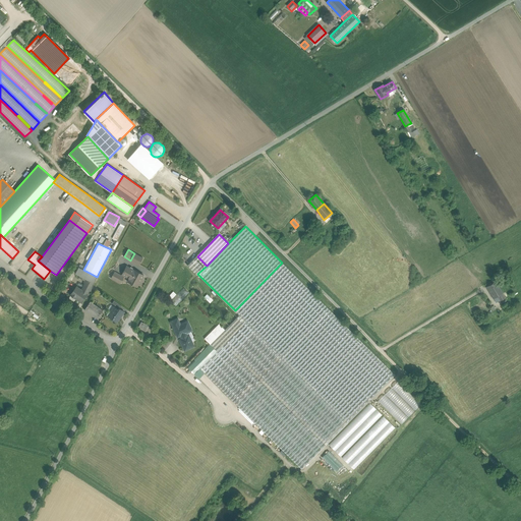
[(142,258),(134,253),(130,261),(139,266),(142,258)]
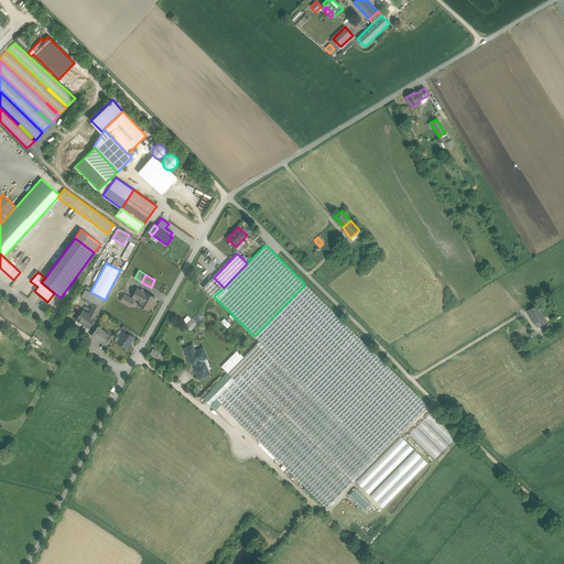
[(221,286),(213,279),(208,284),(217,291),(221,286)]
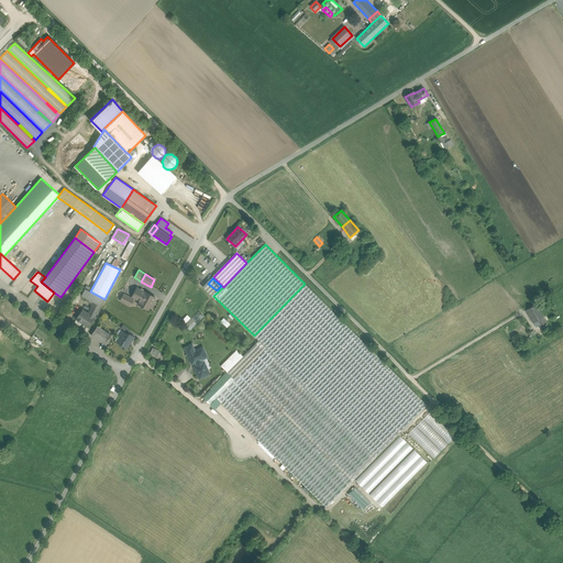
[(428,406),(305,284),(254,335),(258,341),(266,348),(306,388),(376,457),(428,406)]
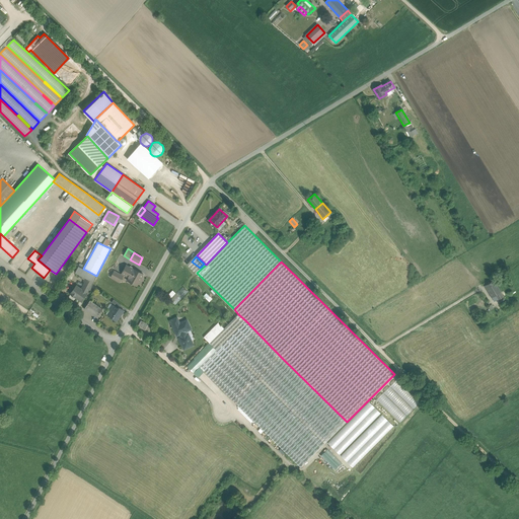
[(130,268),(126,266),(122,274),(129,278),(134,270),(132,269),(132,268),(130,267),(130,268)]
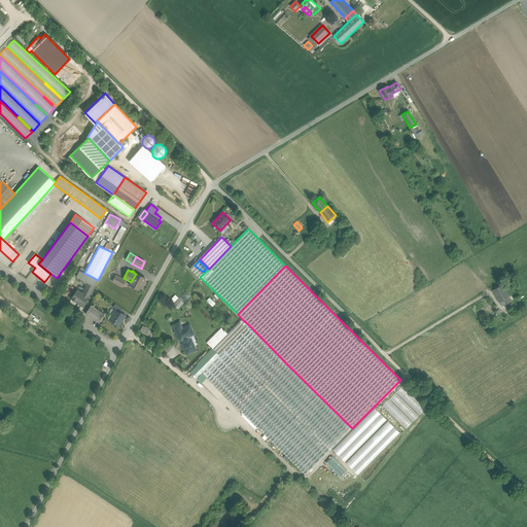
[(84,273),(79,271),(76,276),(89,283),(95,286),(98,280),(84,273)]
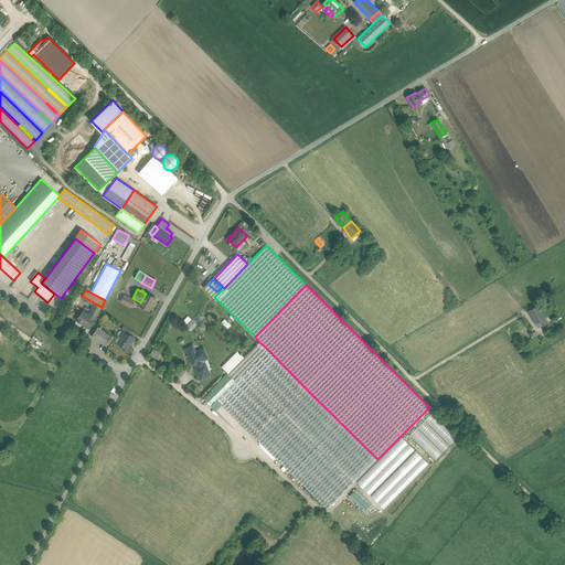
[(156,298),(146,292),(140,302),(139,306),(149,311),(156,298)]
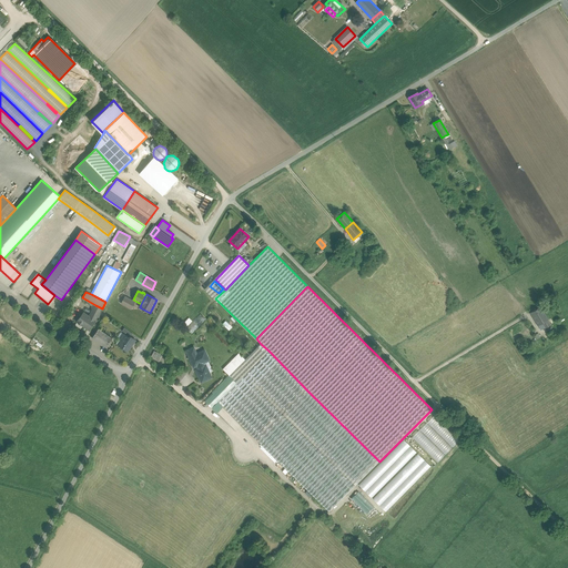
[(134,302),(125,296),(121,304),(131,310),(134,302)]
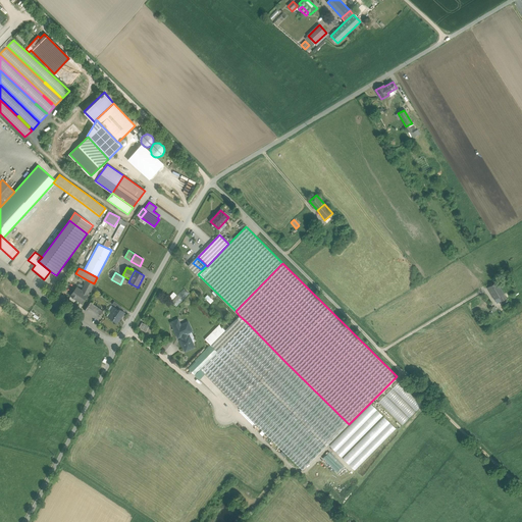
[(94,283),(88,280),(82,291),(88,295),(94,283)]
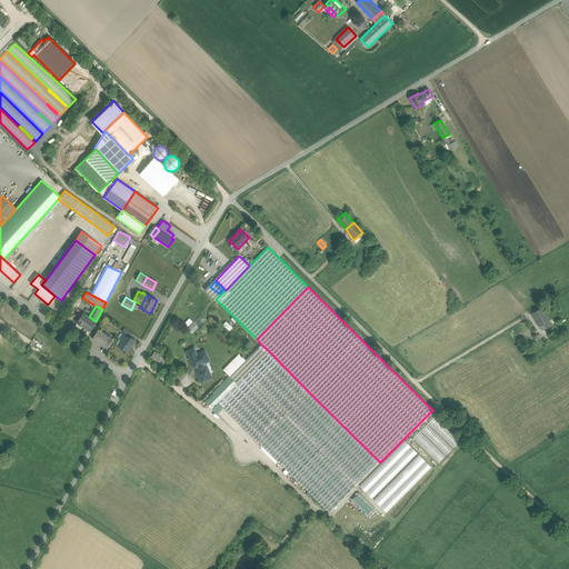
[(541,308),(531,313),(539,326),(542,323),(548,320),(541,308)]
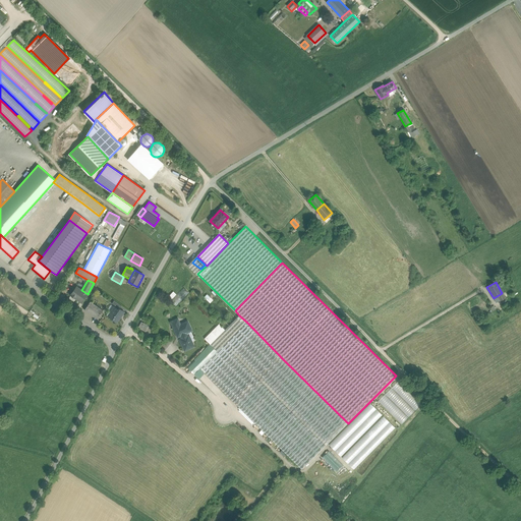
[(81,290),(76,287),(71,295),(81,302),(88,294),(81,290)]
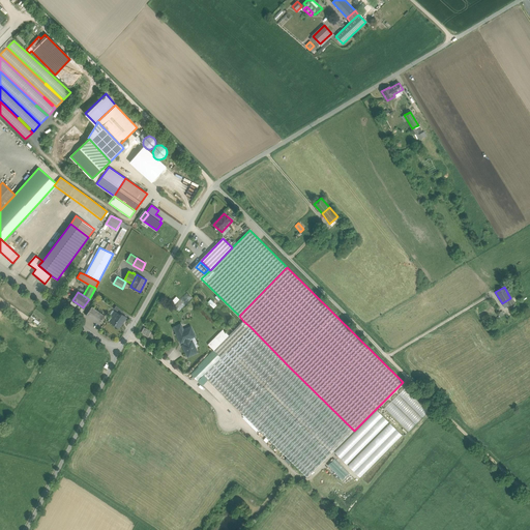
[(186,293),(173,306),(179,313),(193,299),(186,293)]
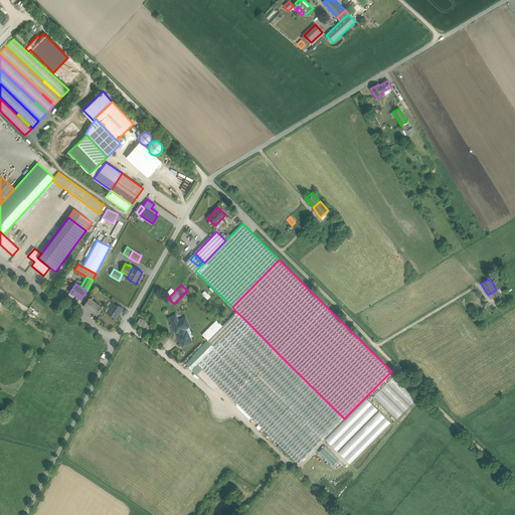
[(102,307),(90,298),(83,306),(96,315),(102,307)]
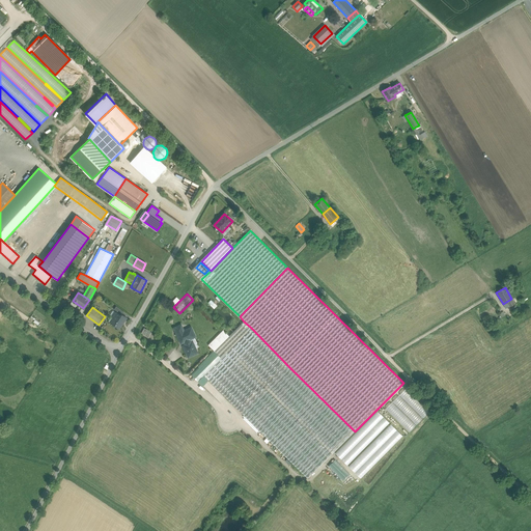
[(121,315),(117,312),(113,318),(111,317),(108,320),(115,326),(116,325),(119,328),(127,317),(121,314),(121,315)]
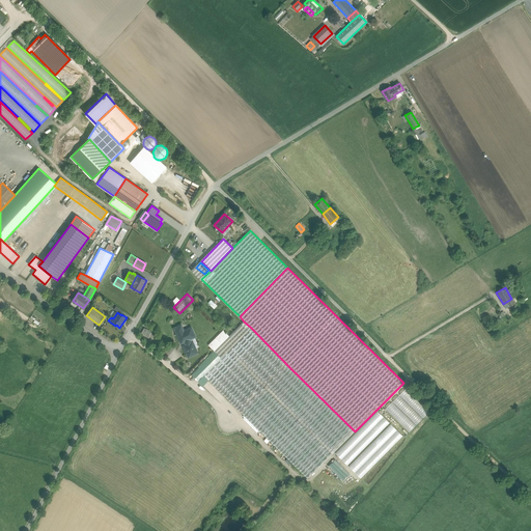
[(244,322),(215,351),(221,358),(251,328),(244,322)]
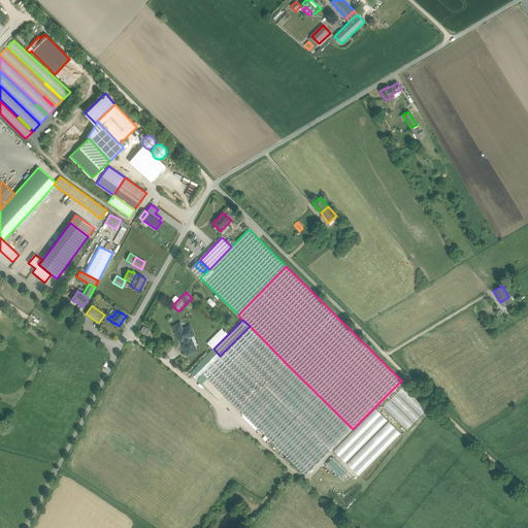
[(190,340),(188,337),(194,334),(190,326),(183,329),(180,330),(177,324),(173,326),(175,332),(179,341),(184,340),(185,342),(182,343),(187,355),(196,351),(191,339),(190,340)]
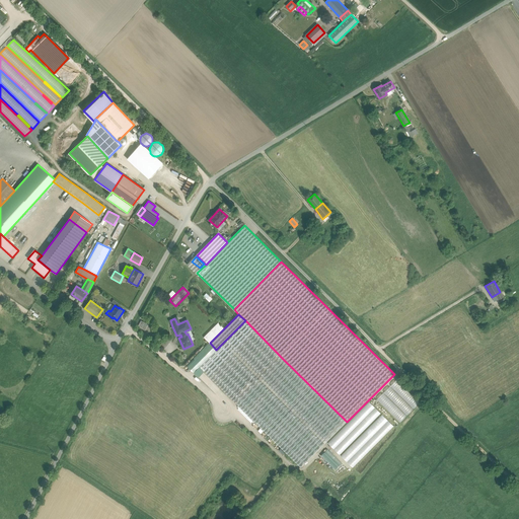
[(148,324),(141,320),(138,326),(145,330),(148,324)]
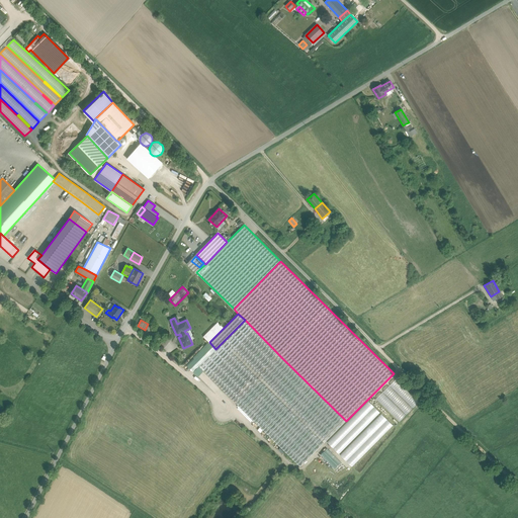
[(216,349),(198,366),(236,403),(281,357),(245,320),(216,349)]
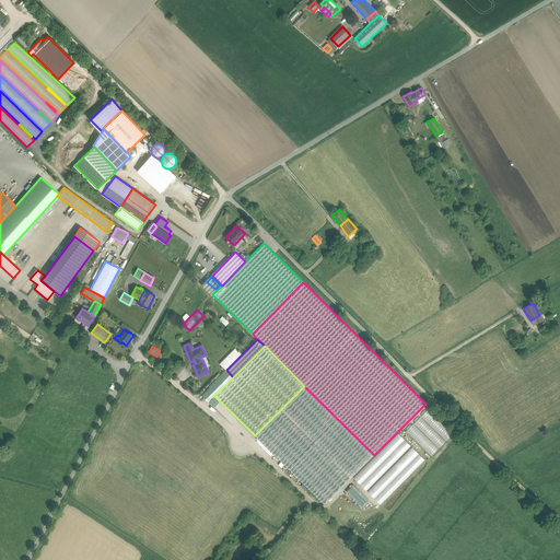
[(179,364),(173,373),(176,375),(183,368),(179,364)]
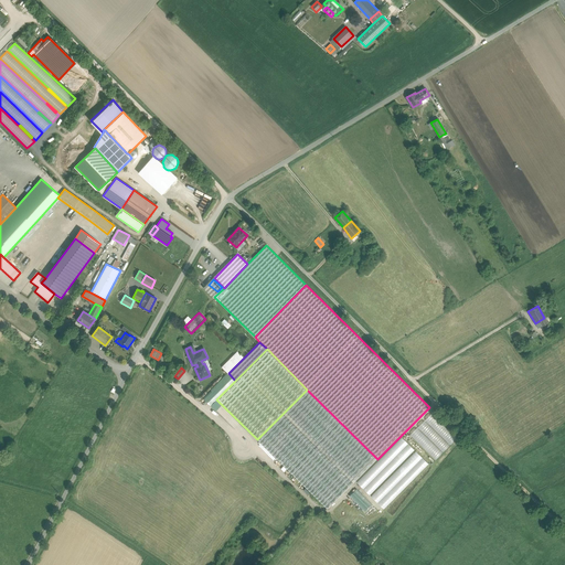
[(377,459),(307,390),(257,439),(328,509),(377,459)]
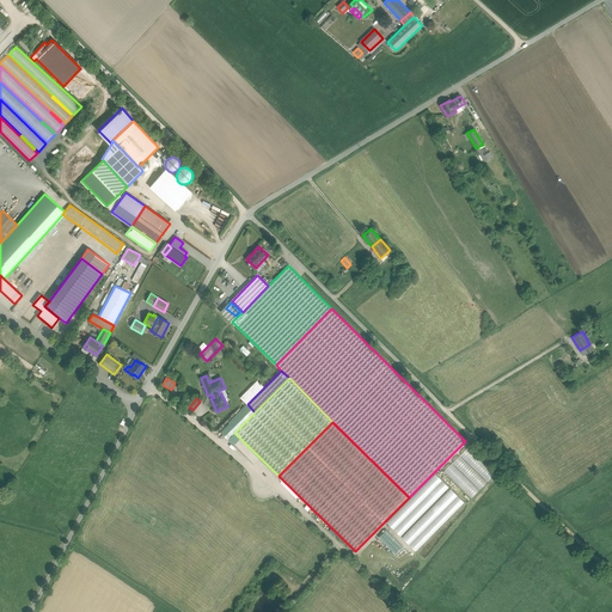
[(444,471),(471,497),(493,476),(465,448),(444,471)]
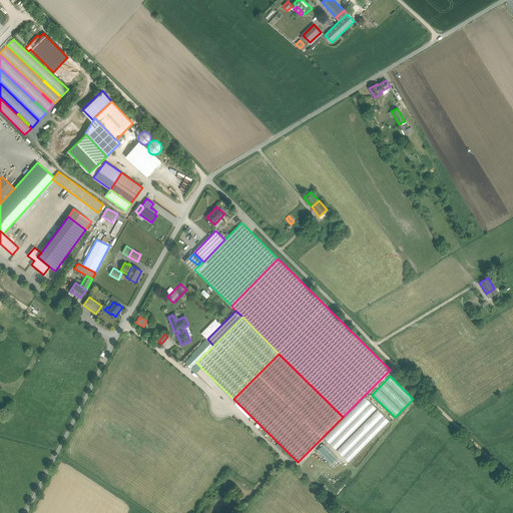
[(364,397),(323,438),(335,450),(376,408),(364,397)]
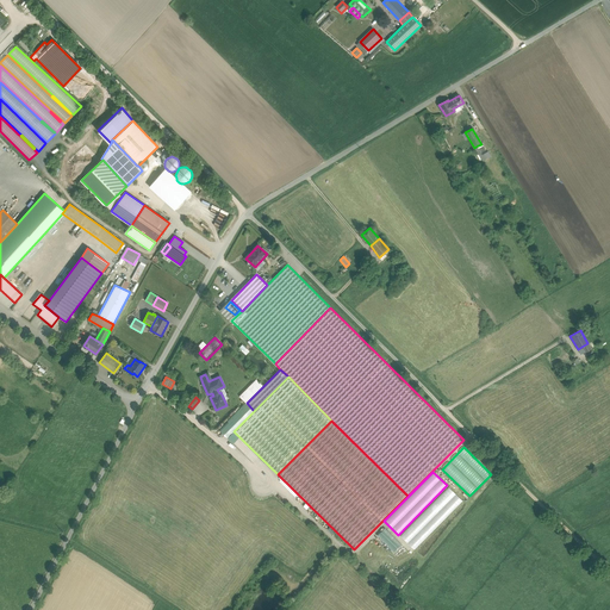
[(414,549),(462,500),(448,486),(399,535),(414,549)]
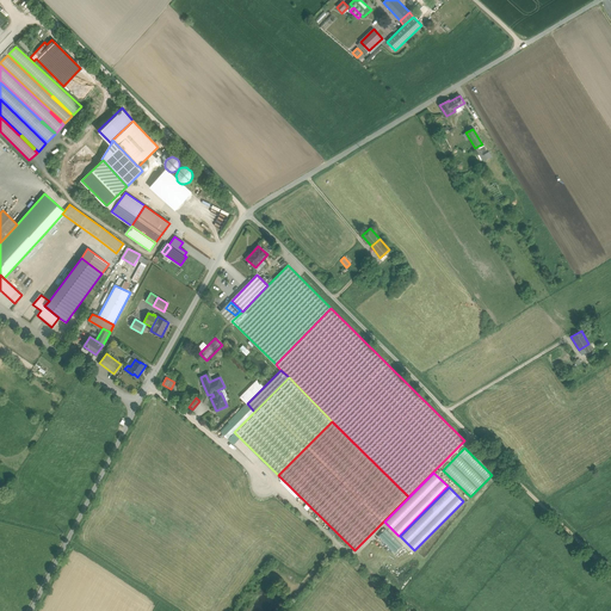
[(386,528),(377,536),(394,553),(402,545),(386,528)]
